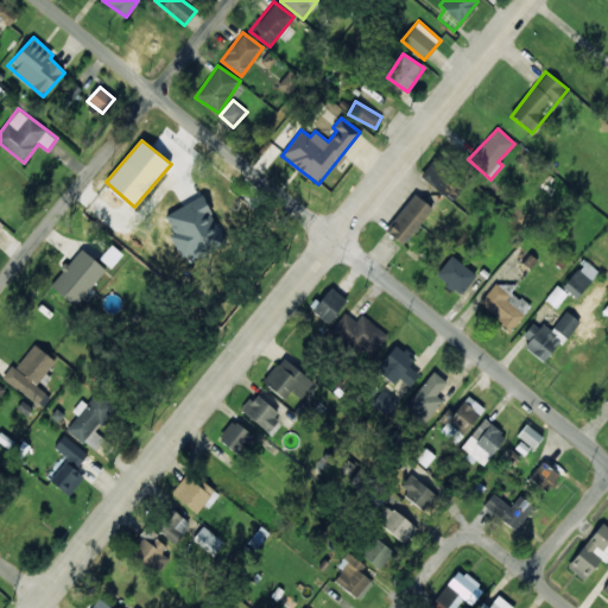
[(420,176),(453,201),(464,185),(432,160),(420,176)]
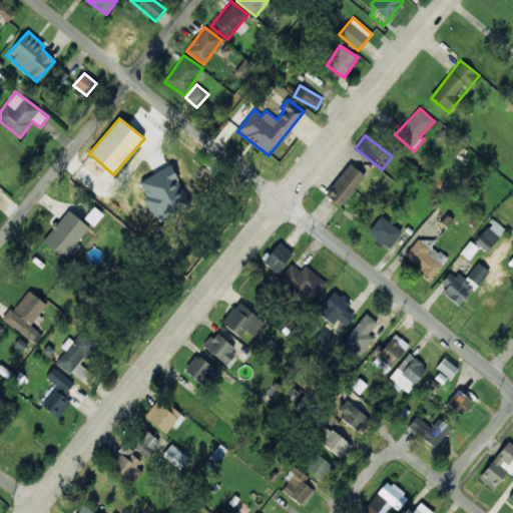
[(342,206),(364,173),(348,163),(326,195),(342,206)]
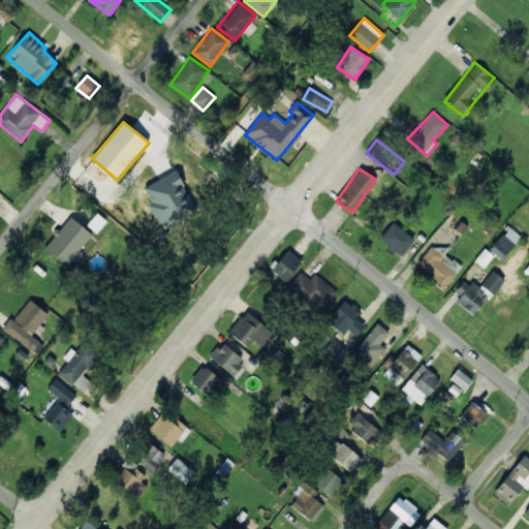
[(143,187),(162,227),(196,211),(177,170),(143,187)]
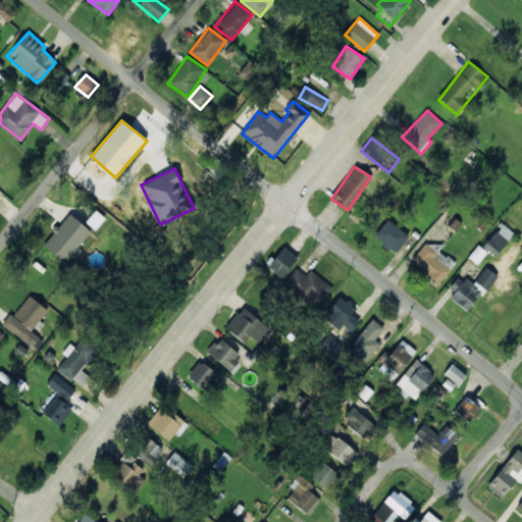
[(64,263),(91,231),(68,213),(43,246),(64,263)]
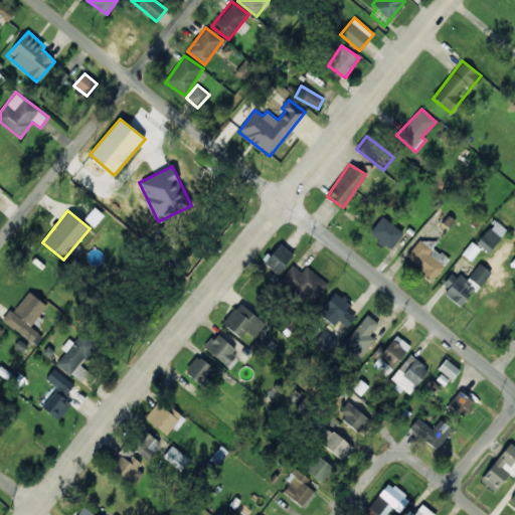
[(368,233),(389,250),(403,233),(382,216),(368,233)]
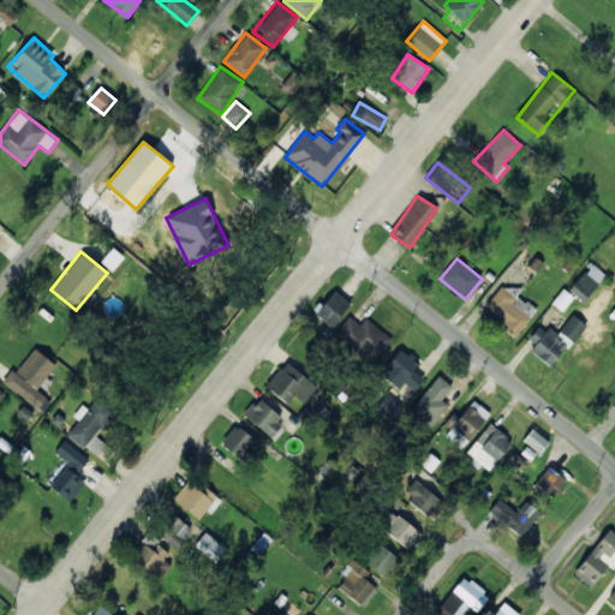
[(569,292),(585,303),(604,273),(589,262),(569,292)]
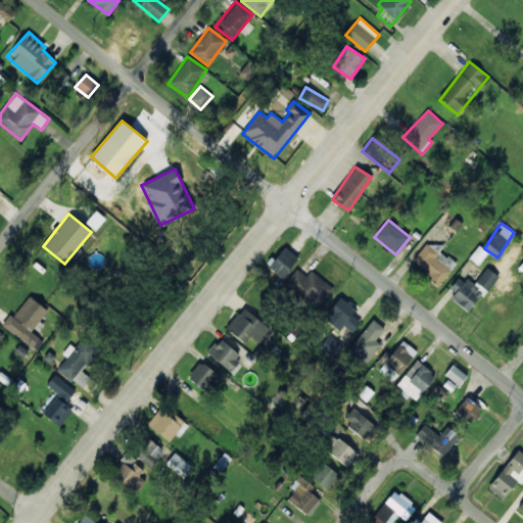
[(457,264),(436,248),(427,241),(412,262),(440,284),(457,264)]
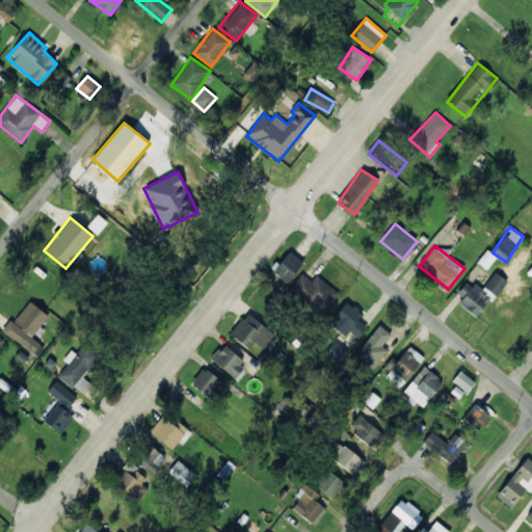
[(303,262),(289,250),(272,270),(288,283),(303,262)]
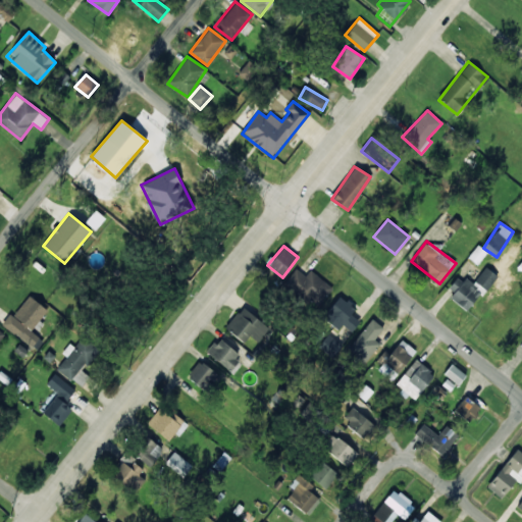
[(447,297),(470,312),(496,274),(484,267),(472,285),(460,276),(447,297)]
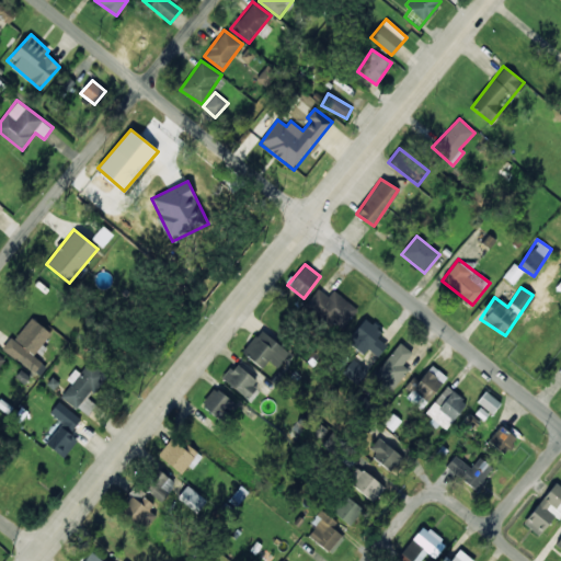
[(329,296),(318,288),(305,306),(339,333),(357,309),(333,290),(329,296)]
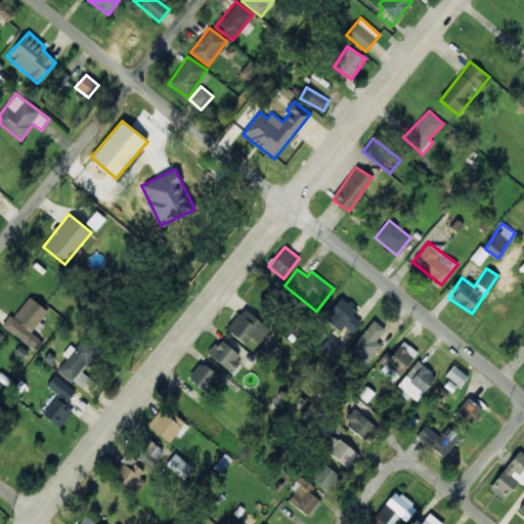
[(49,312),(29,297),(13,317),(9,315),(2,325),(37,351),(45,341),(34,333),(49,312)]
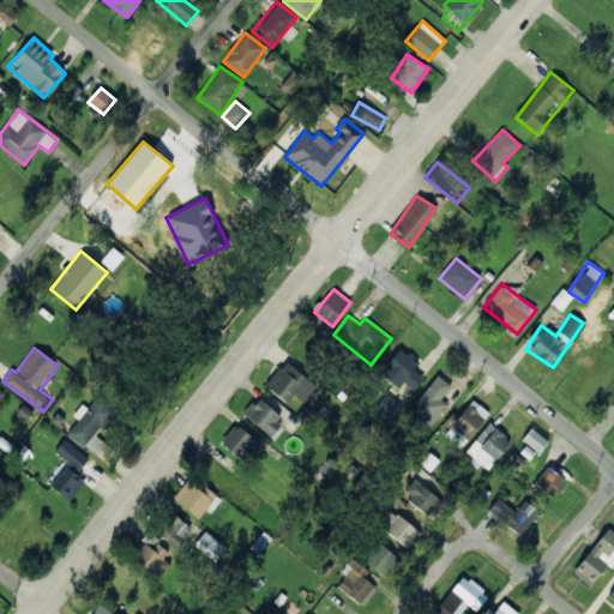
[(401,348),(379,373),(408,396),(422,378),(413,369),(419,362),(401,348)]
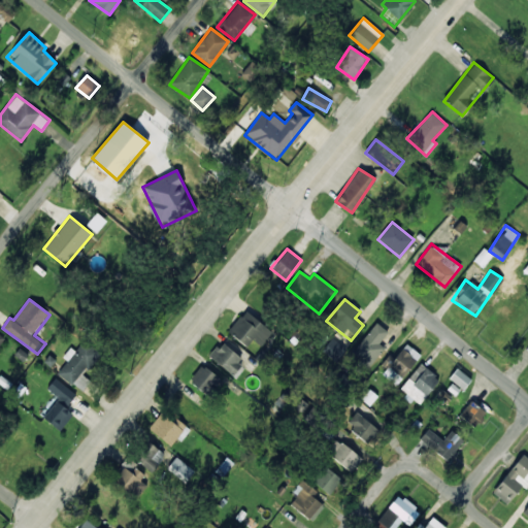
[(246,347),(253,339),(261,345),(272,332),(245,310),(228,331),(246,347)]
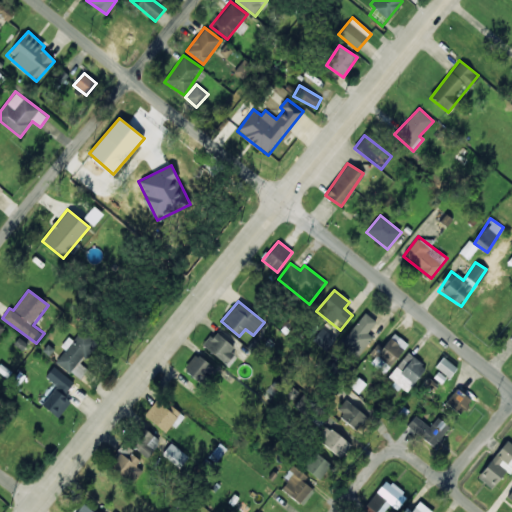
[(376,321),(364,312),(342,342),(359,355),(372,337),(367,333),(376,321)]
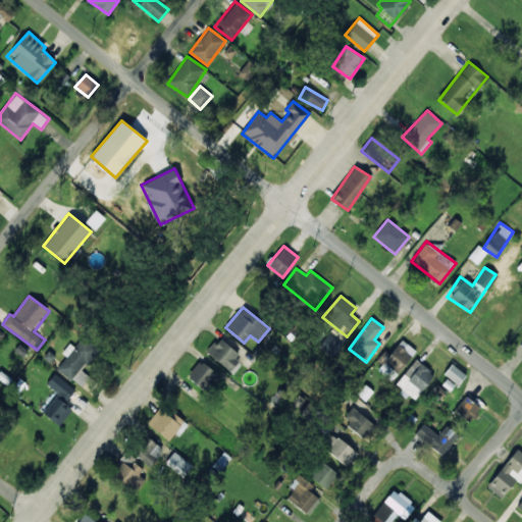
[(332,357),(342,344),(328,333),(318,348),(332,357)]
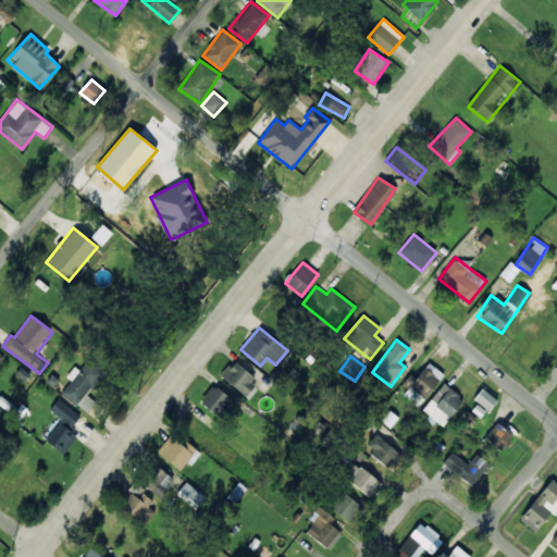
[(61,394),(86,413),(95,401),(87,395),(106,373),(88,360),(79,371),(74,367),(66,376),(72,380),(61,394)]
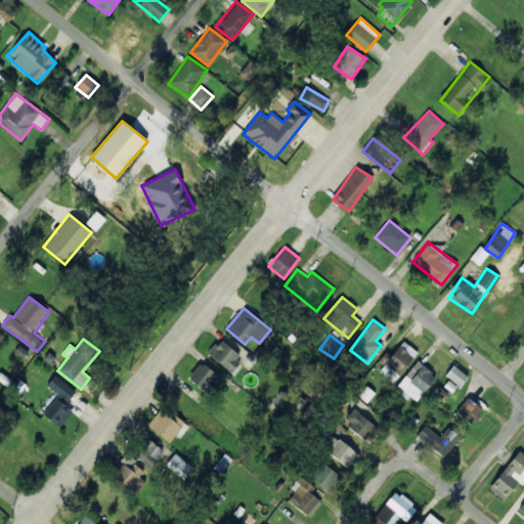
[(242,357),(220,339),(208,354),(230,372),(242,357)]
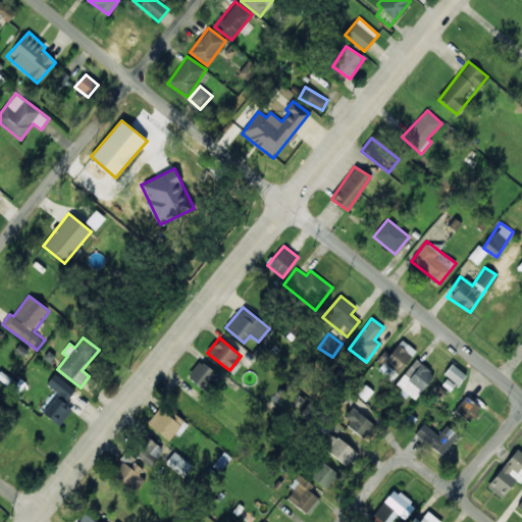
[(390,354),(384,350),(375,363),(395,378),(415,350),(401,340),(390,354)]
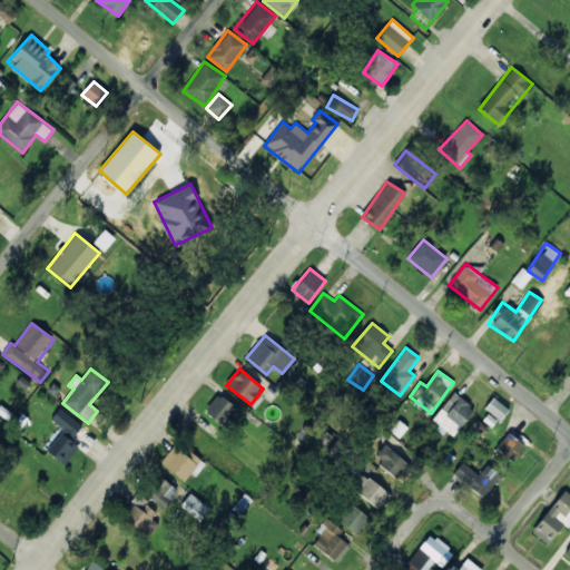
[(440,425),(438,426),(451,438),(474,410),(454,392),(432,419),(440,425)]
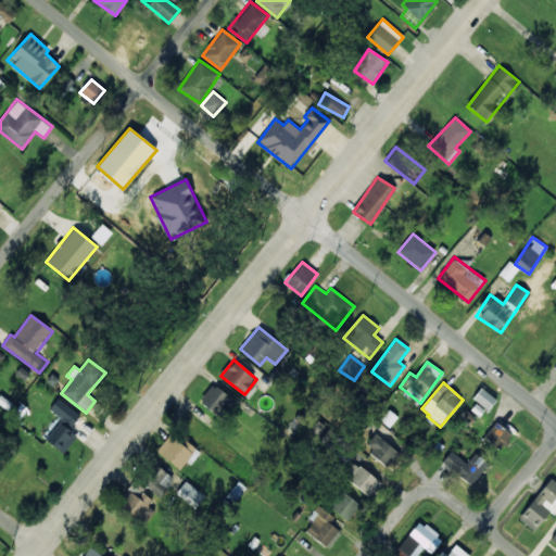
[(232,399),(213,384),(200,402),(219,416),(232,399)]
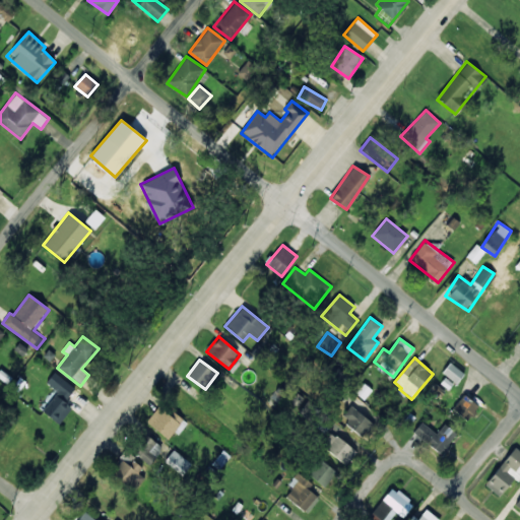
[(463,374),(450,363),(442,372),(456,383),(463,374)]
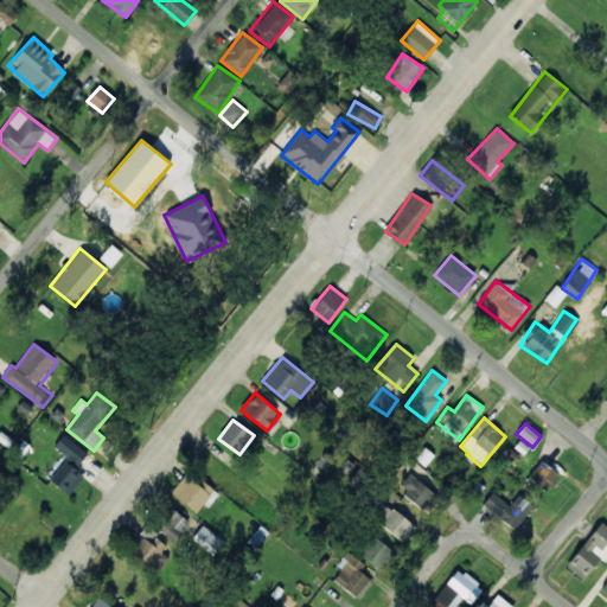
[(88,453),(63,434),(53,447),(68,458),(50,480),(69,494),(84,474),(76,467),(88,453)]
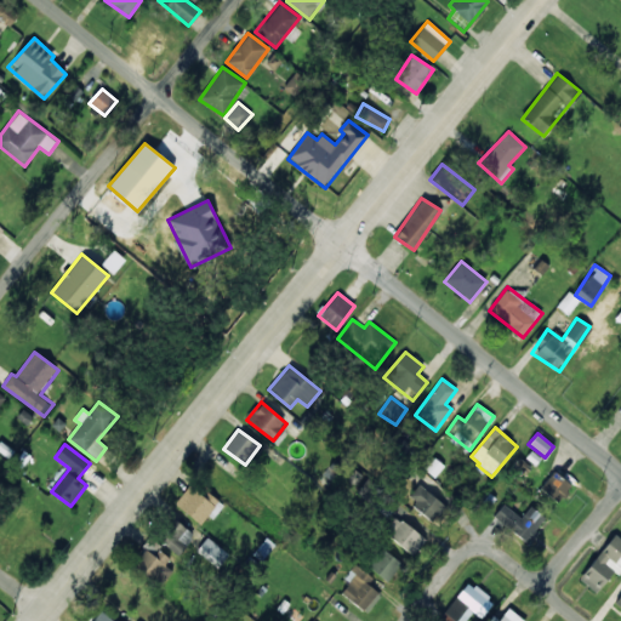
[(558,502),(571,484),(554,471),(540,489),(558,502)]
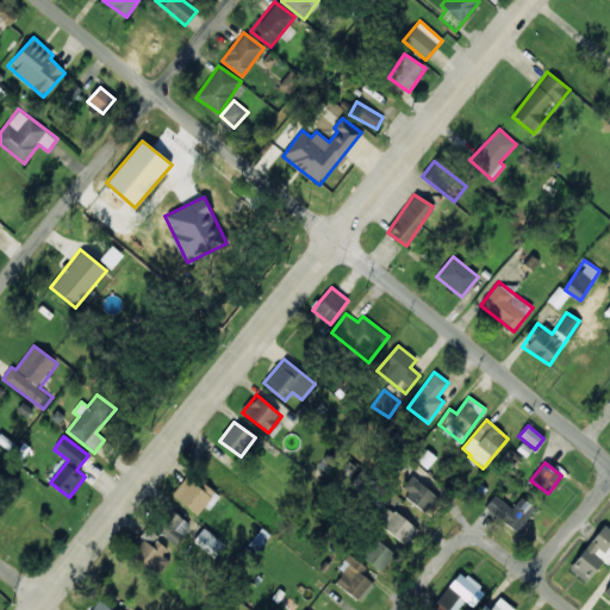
[(199,517),(218,496),(201,480),(198,486),(187,477),(172,493),(199,517)]
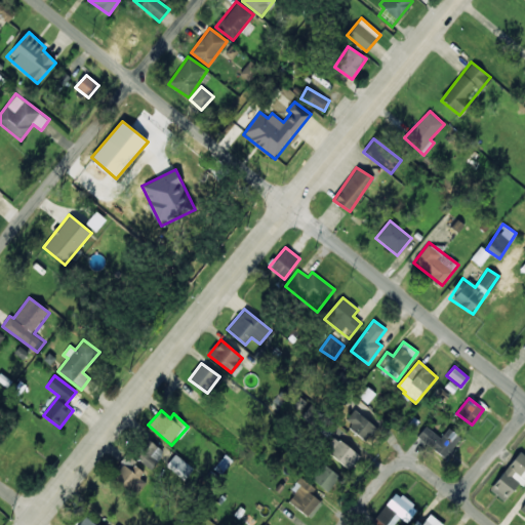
[(378,428),(354,410),(345,423),(369,441),(378,428)]
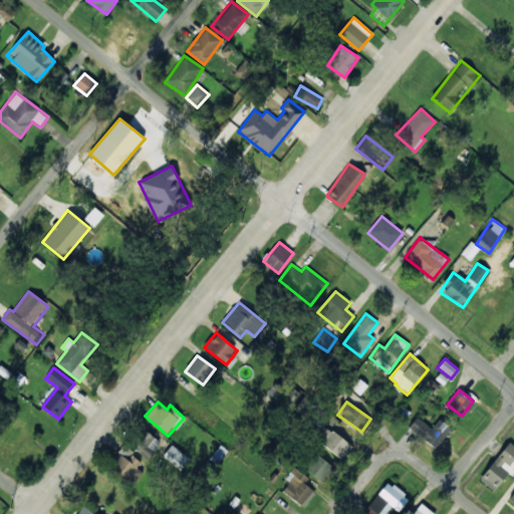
[(438,419),(433,428),(416,418),(409,430),(439,448),(451,427),(438,419)]
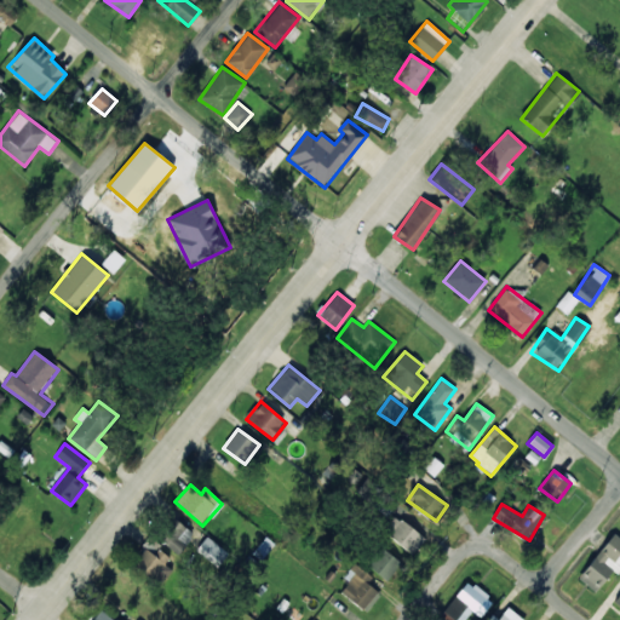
[(425,539),(396,515),(383,530),(413,555),(425,539)]
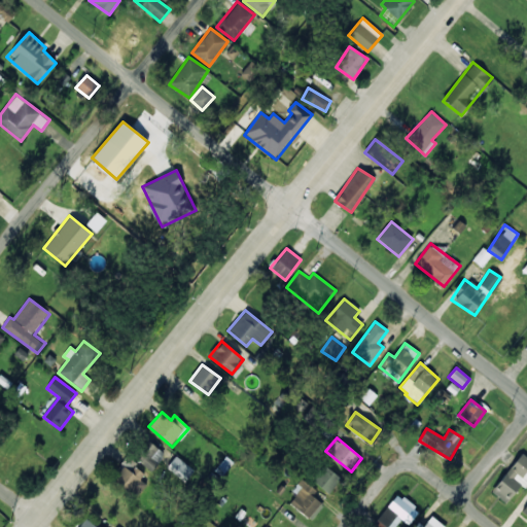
[(151,470),(165,454),(148,441),(135,457),(151,470)]
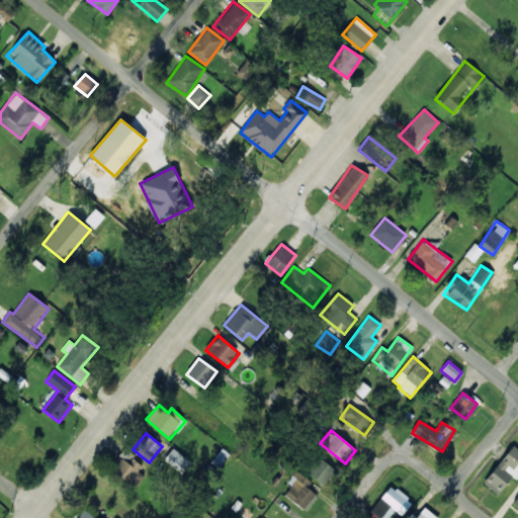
[(483,483),(497,495),(512,476),(517,480),(517,478),(517,449),(513,445),(483,483)]
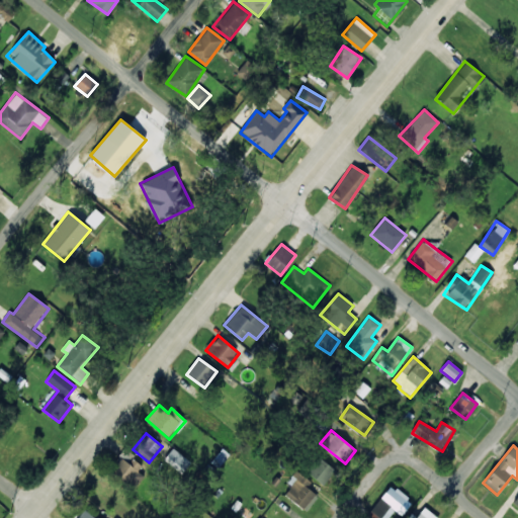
[(190,462),(173,448),(164,459),(181,473),(190,462)]
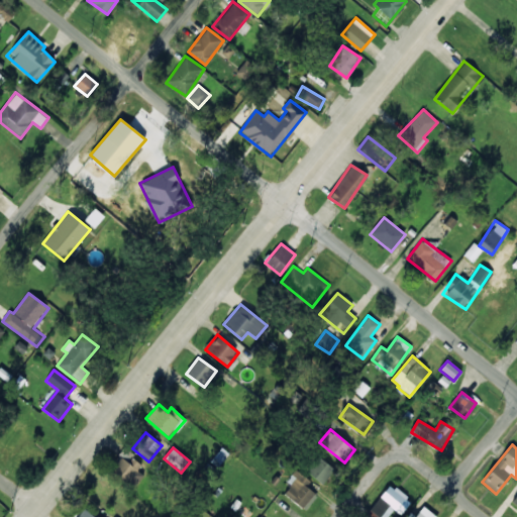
[(109,471),(134,487),(147,469),(121,451),(109,471)]
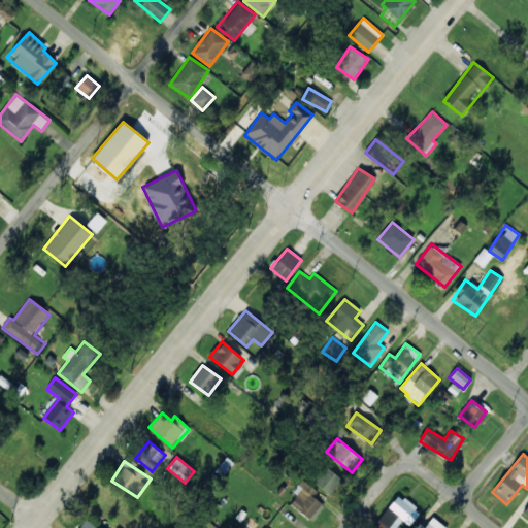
[(311,482),(331,494),(341,477),(323,465),(311,482)]
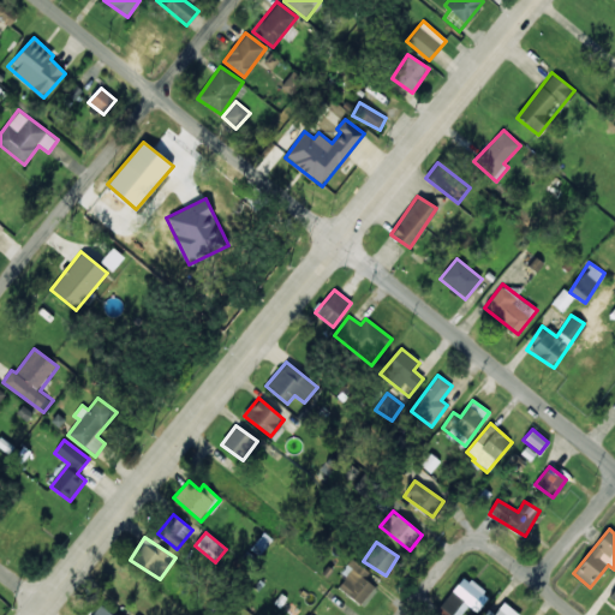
[(335,584),(363,607),(377,590),(363,578),(368,572),(354,560),(335,584)]
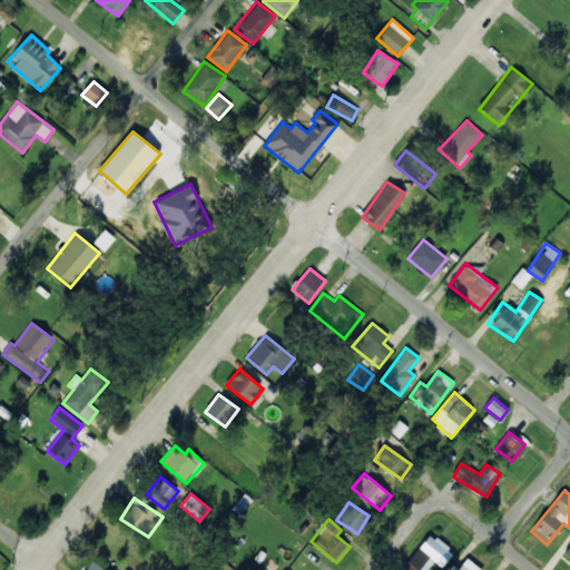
[(441,567),(453,552),(430,533),(403,568),(404,569),(426,569),(434,561),(441,567)]
